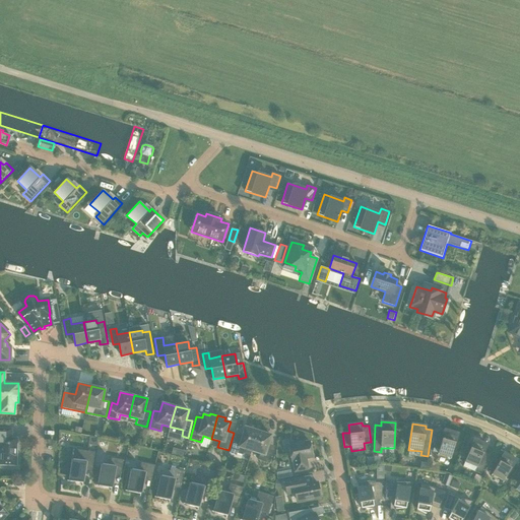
[(251,455),(253,451),(252,451),(258,431),(245,427),(242,436),(236,434),(231,451),(237,453),(237,452),(243,454),(244,453),(251,455)]
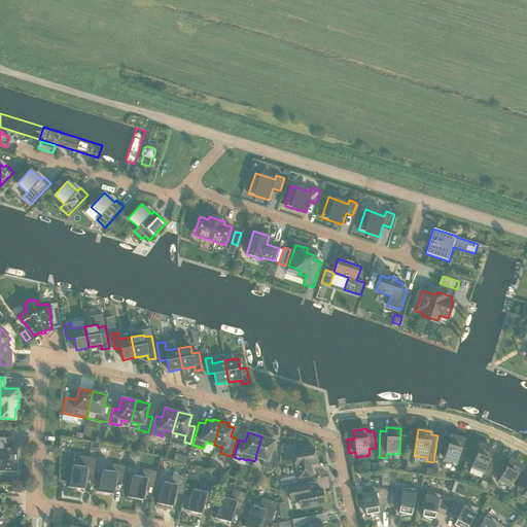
[(0,470),(16,471),(18,444),(11,444),(11,434),(0,433),(0,470)]
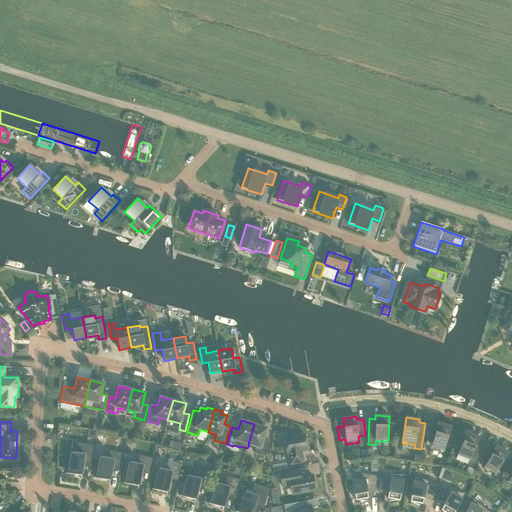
[(451,426),(438,423),(437,426),(431,424),(426,440),(432,442),(431,448),(444,451),(451,426)]
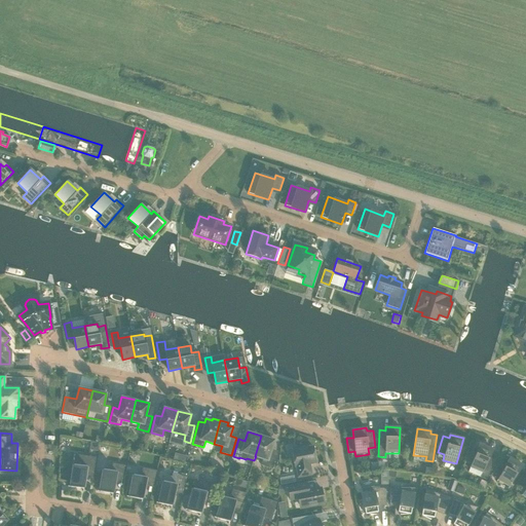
[(255,456),(256,456),(263,458),(261,464),(272,468),(278,451),(271,449),(274,440),(261,436),(255,456)]
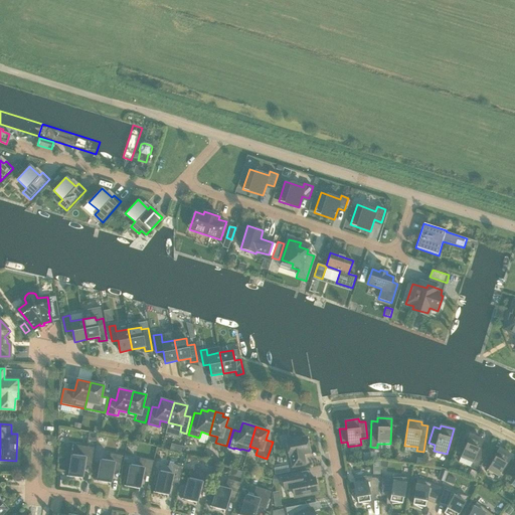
[(482,440),(470,435),(460,459),(472,464),(471,467),(477,470),(487,446),(481,443),(482,440)]
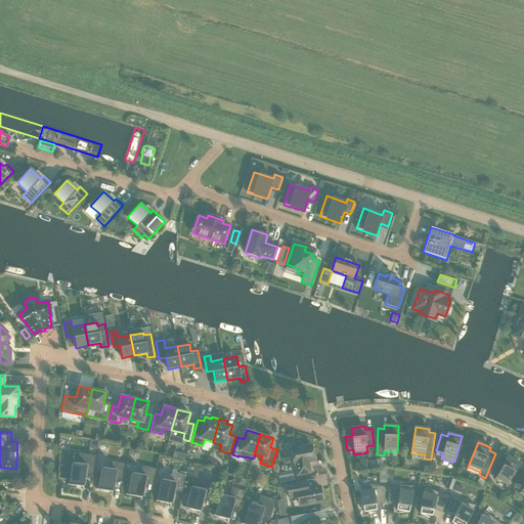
[(309,445),(307,444),(304,445),(302,446),(291,448),(294,464),(295,464),(297,475),(311,472),(309,461),(315,460),(312,445),(309,445)]
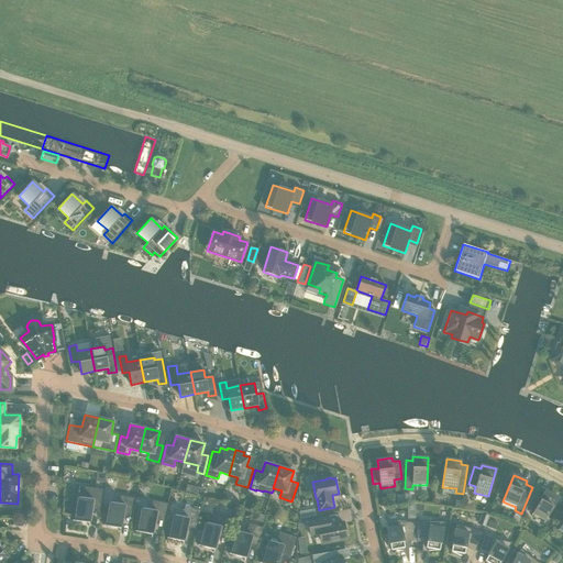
[(81,485),(80,485),(76,520),(73,519),(73,520),(89,522),(88,526),(89,526),(91,509),(99,510),(101,489),(81,486),(81,485)]
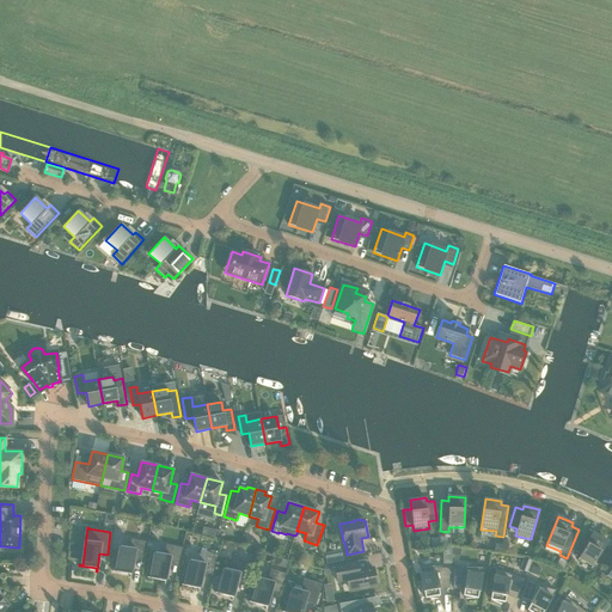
[(592,537),(585,532),(575,550),(581,554),(577,560),(592,568),(607,542),(593,533),(592,537)]
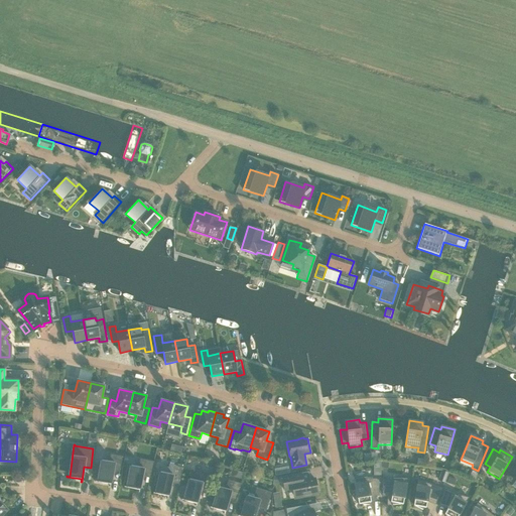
[(122,456),(110,454),(109,460),(102,459),(98,481),(95,481),(95,482),(110,484),(110,487),(113,472),(119,473),(122,456)]
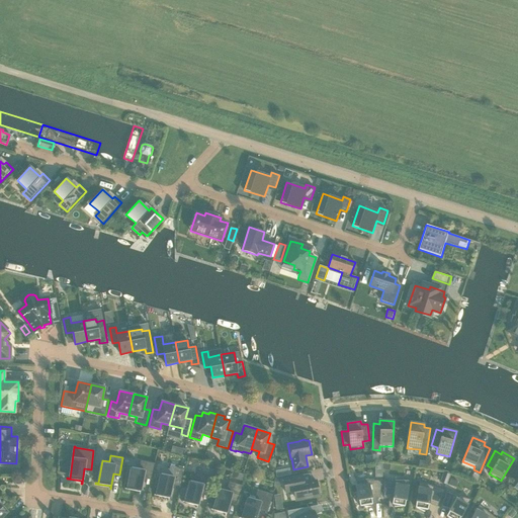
[(155,463),(141,460),(139,466),(132,465),(127,488),(124,488),(124,489),(139,492),(139,494),(140,494),(143,479),(151,481),(155,463)]
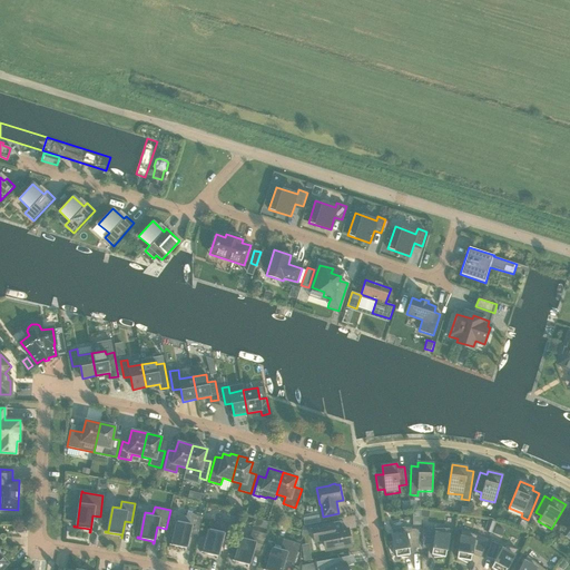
[(203,517),(187,512),(185,521),(177,519),(172,544),(169,543),(169,544),(185,548),(185,550),(189,534),(198,537),(203,517)]
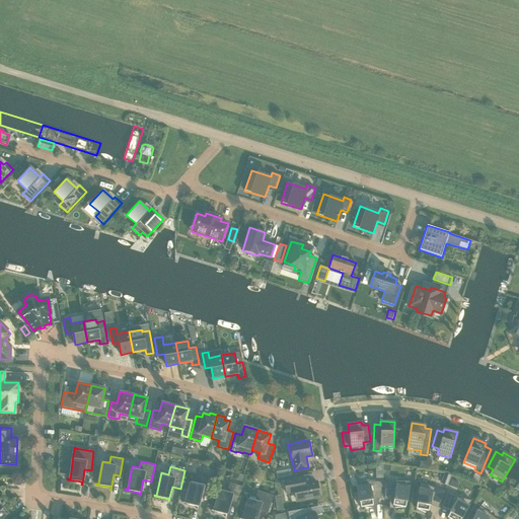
[(292,476),(290,468),(277,471),(278,478),(292,476)]
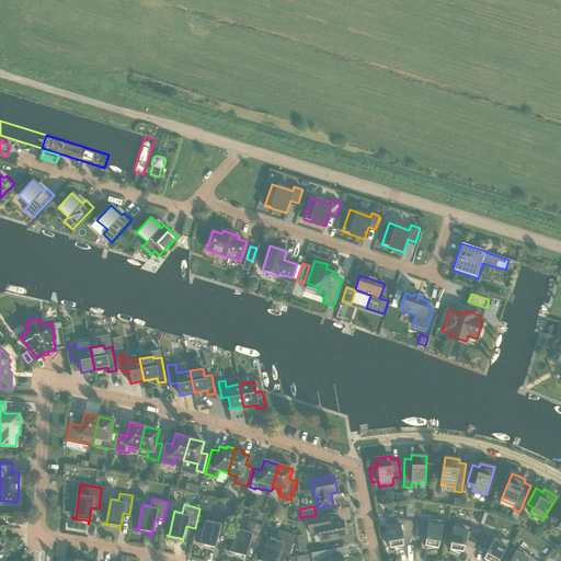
[(210,508),(209,508),(201,542),(197,542),(213,547),(213,550),(217,534),(224,536),(229,516),(209,511),(210,508)]
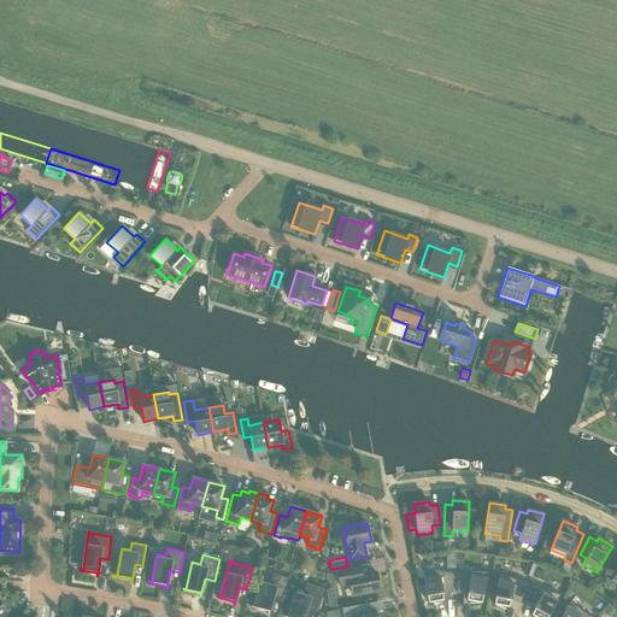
[(536,565),(529,563),(524,575),(532,577),(536,565)]
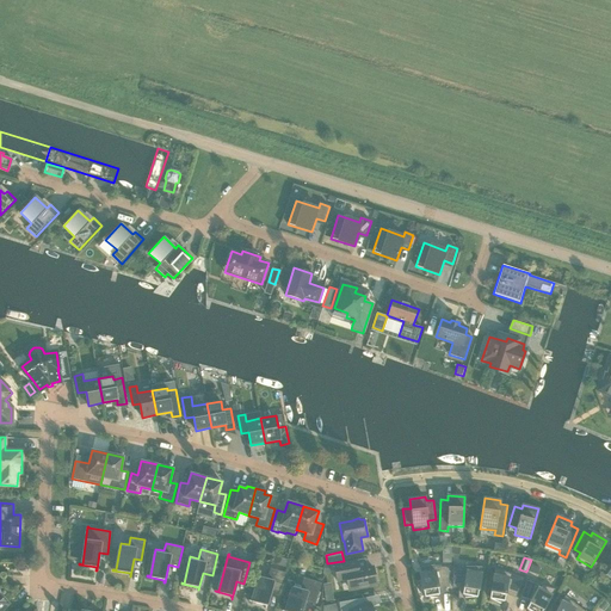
[(352,571),(350,562),(334,565),(337,581),(347,579),(350,580),(351,590),(376,585),(374,567),(352,571)]
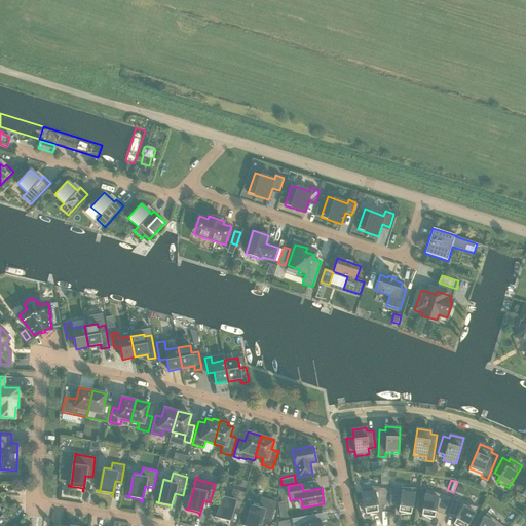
[(386,488),(373,488),(361,490),(362,493),(365,514),(367,514),(376,515),(376,512),(378,512),(376,503),(386,503),(386,488)]
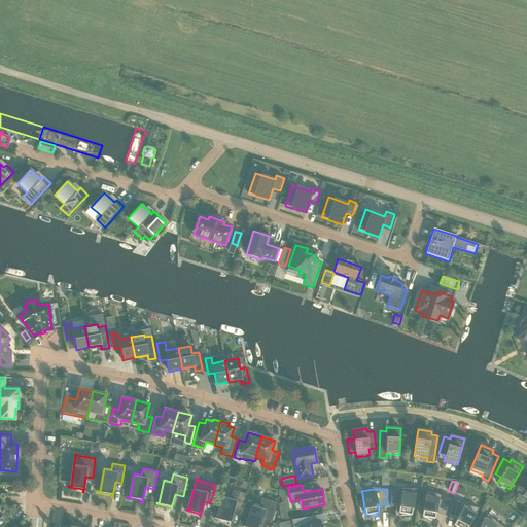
[(416,489),(390,489),(390,504),(400,504),(398,513),(400,513),(400,516),(410,515),(412,515),(416,489)]
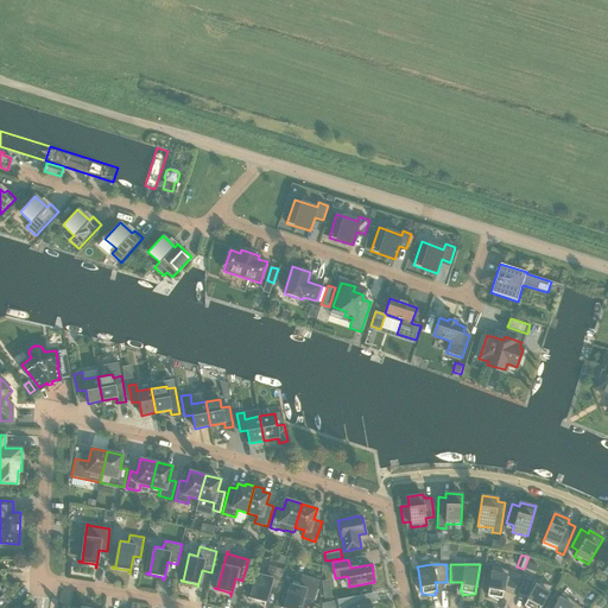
[(285,570),(268,565),(266,574),(258,571),(251,597),(247,596),(247,597),(264,602),(264,606),(270,589),(279,591),(285,570)]
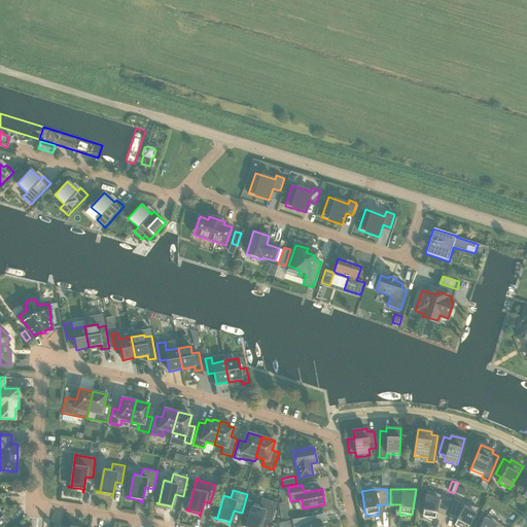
[(451,498),(426,490),(422,517),(424,517),(432,520),(433,518),(434,519),(436,511),(445,514),(451,498)]
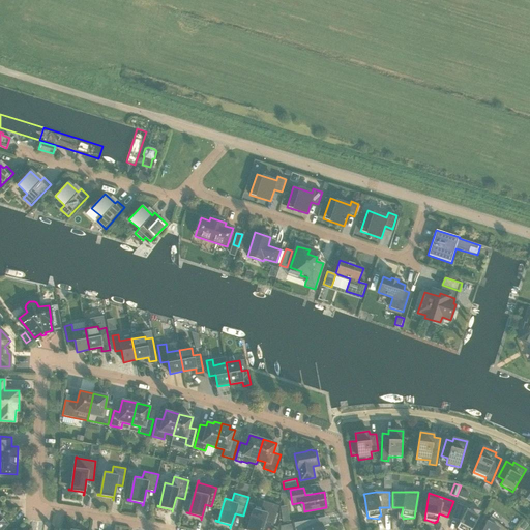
[(272,525),(277,506),(264,501),(262,506),(255,504),(247,529),(244,529),(245,529),(261,529),(264,522),(272,525)]
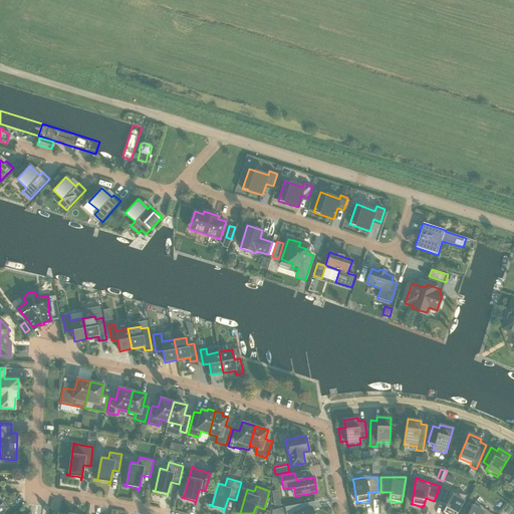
[(455,513),(466,495),(443,487),(438,502),(447,505),(443,512),(444,513),(455,513)]
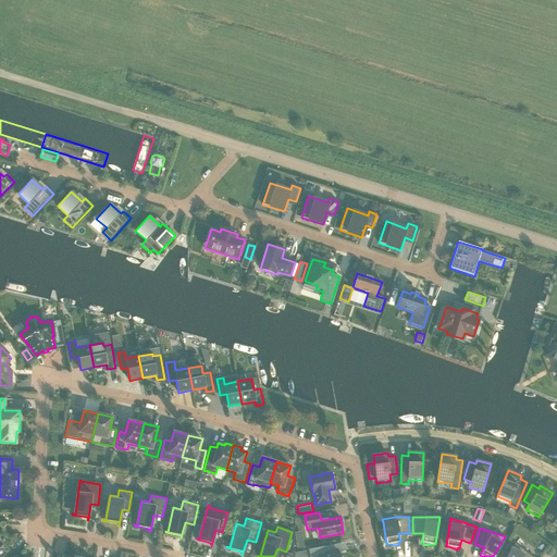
[(533,556),(515,543),(507,556),(533,556)]
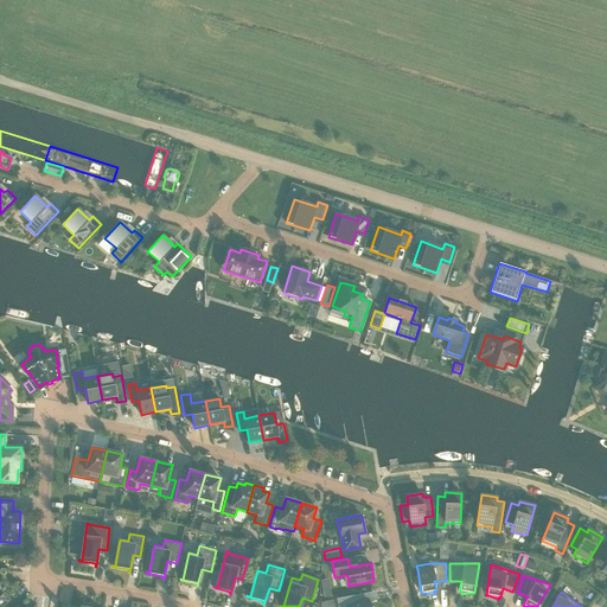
[(371,606),(366,599),(364,600),(362,594),(337,599),(338,606),(371,606)]
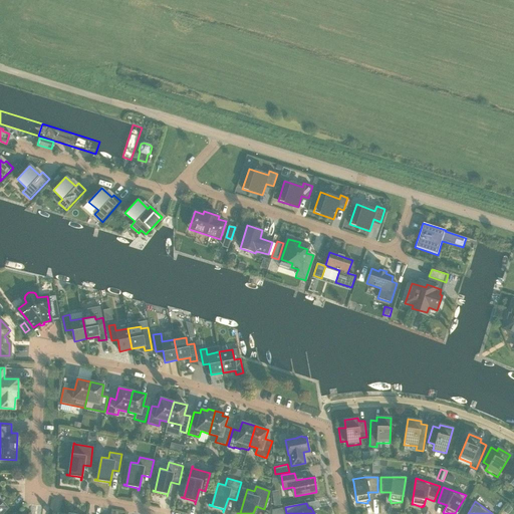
[(507,513),(513,508),(508,504),(503,510),(507,513)]
